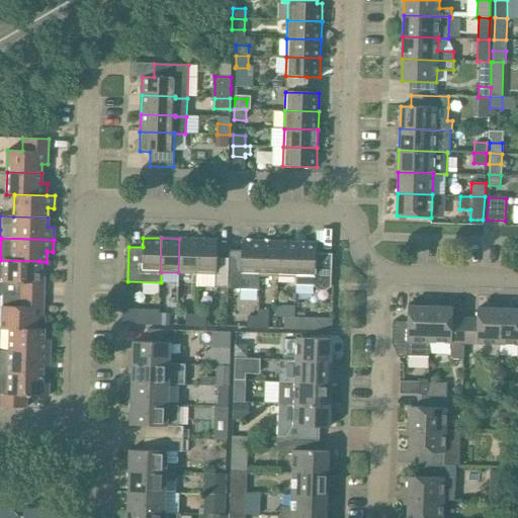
[(196,273),(197,239),(179,239),(178,272),(196,273)]
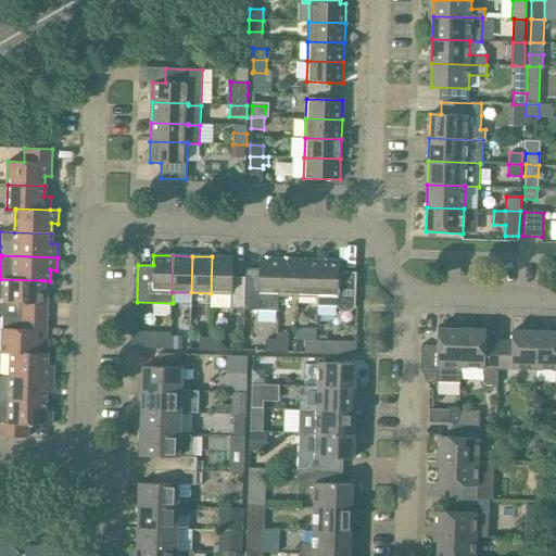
[(212,256),(211,293),(212,293),(211,308),(244,310),(245,277),(232,276),(234,257),(212,256)]
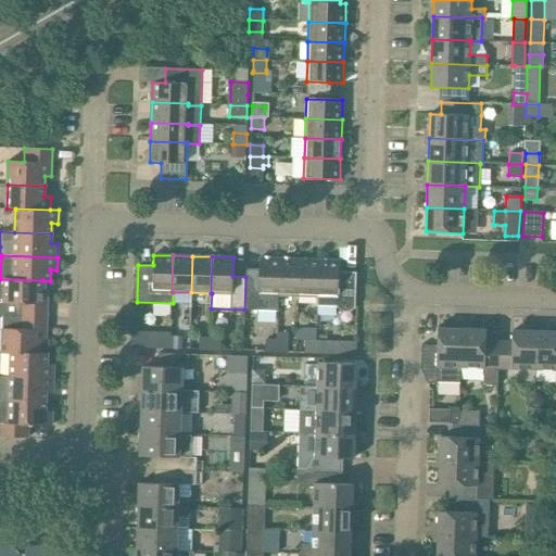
[(245,269),(245,277),(244,310),(278,311),(278,295),(279,258),(260,258),(258,269),(245,269)]
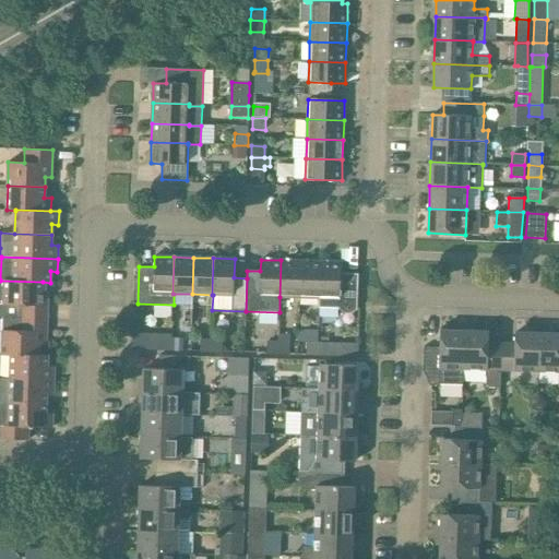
[(299,298),(300,261),(281,260),(280,297),(299,298)]
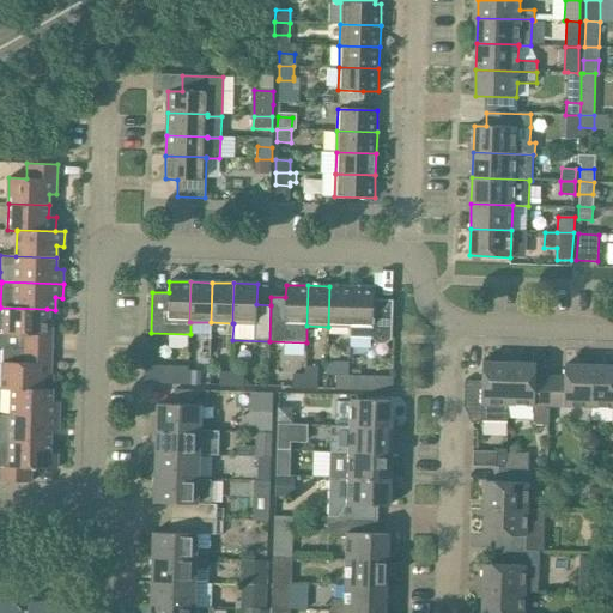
[(350,327),(351,286),(329,286),(328,327),(350,327)]
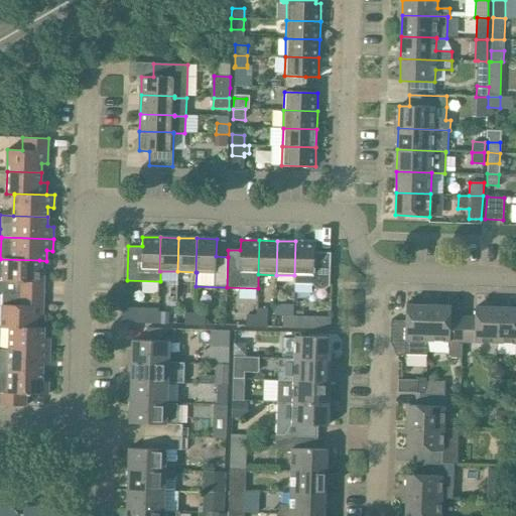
[(295,241),(294,275),(295,275),(294,284),(313,285),(314,286),(316,288),(318,288),(319,289),(321,289),(324,289),(326,288),(327,287),(330,285),(331,253),(314,253),(314,242),(295,241)]
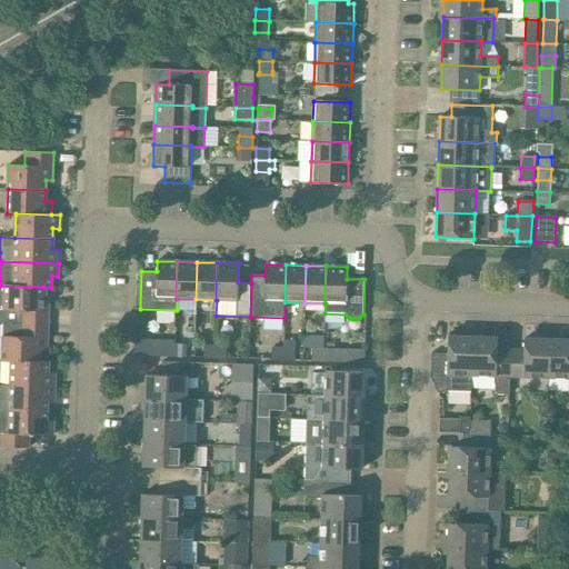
[(0,286),(0,285),(0,283),(0,322),(3,323),(48,325),(49,297),(43,297),(43,287),(0,286)]
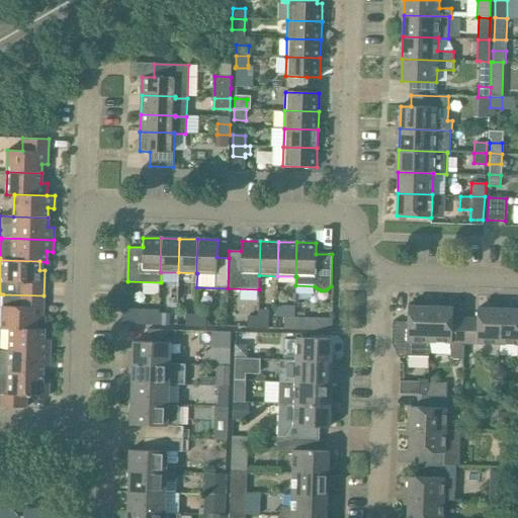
[(2,329),(10,329),(37,330),(37,329),(37,320),(42,320),(44,295),(3,294),(2,329)]
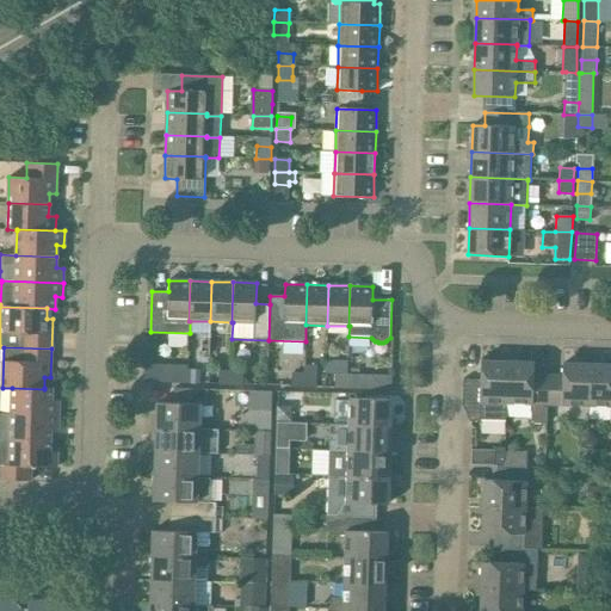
[(508,362),(481,360),(480,380),(462,380),(462,405),(469,421),(480,421),(480,420),(506,421),(506,403),(507,403),(508,362)]
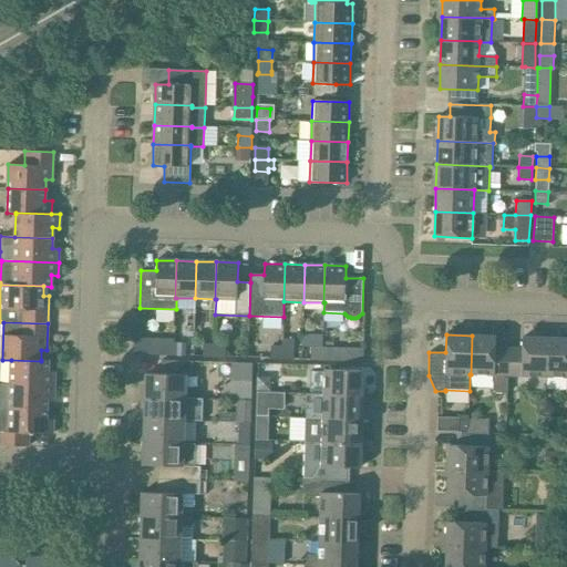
[(472,336),(471,374),(494,374),(493,393),(507,393),(507,375),(508,375),(509,348),(495,347),(495,337),(472,336)]
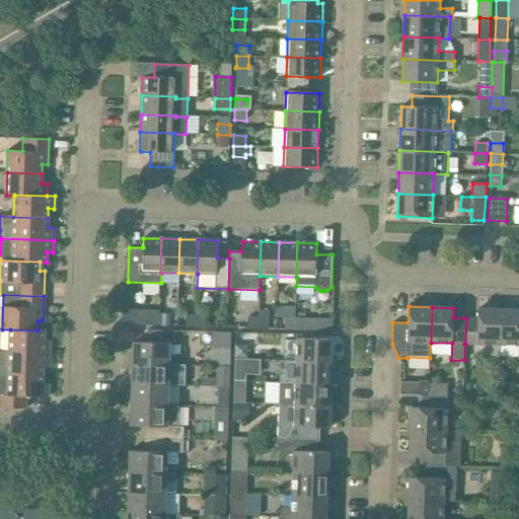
[(465,344),(500,345),(501,309),(478,309),(477,318),(466,318),(465,344)]
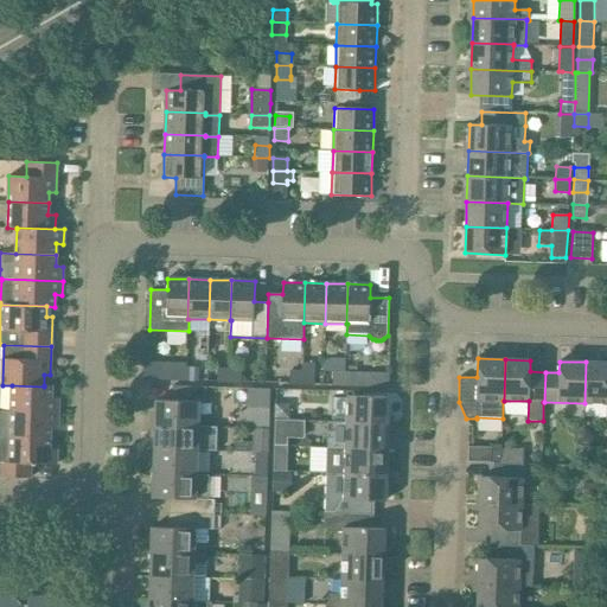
[(606,363),(586,362),(585,403),(606,403),(606,416),(606,423),(606,422),(606,363)]
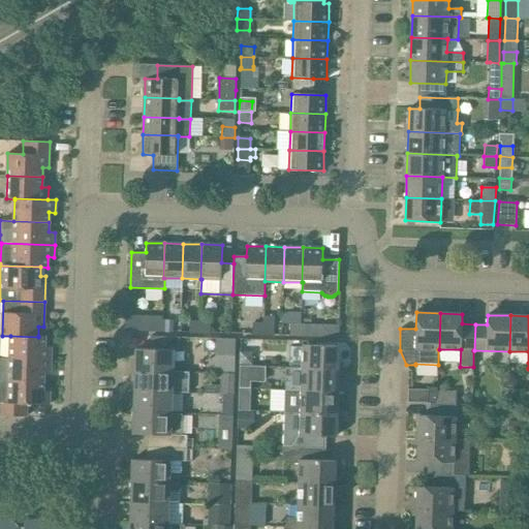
[(152,332),(162,332),(162,319),(152,319),(152,332)]
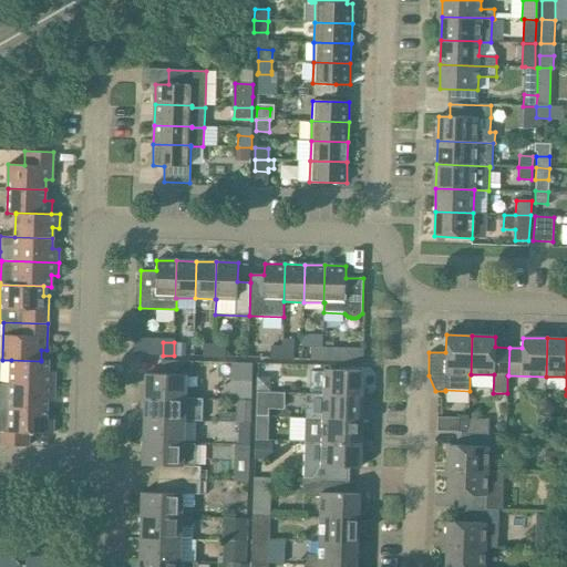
[(174,342),(174,356),(185,356),(186,342),(174,342)]
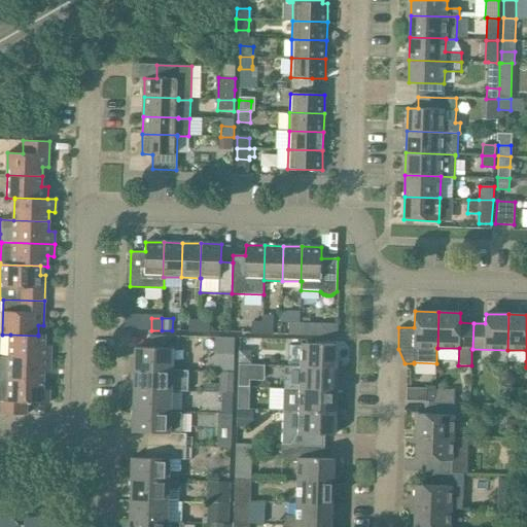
[(188,331),(199,331),(199,319),(188,319),(188,331)]
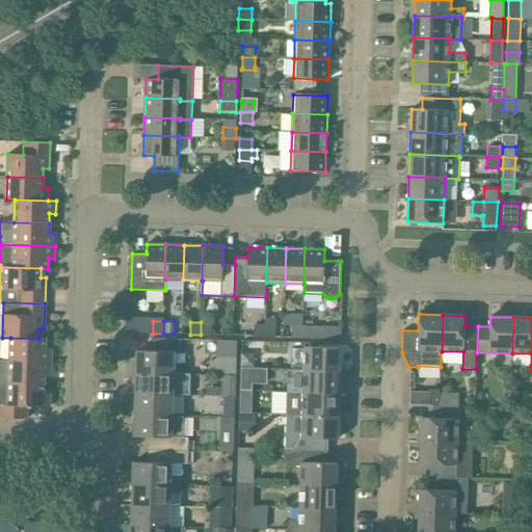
[(212,322),(201,322),(201,335),(212,335),(212,322)]
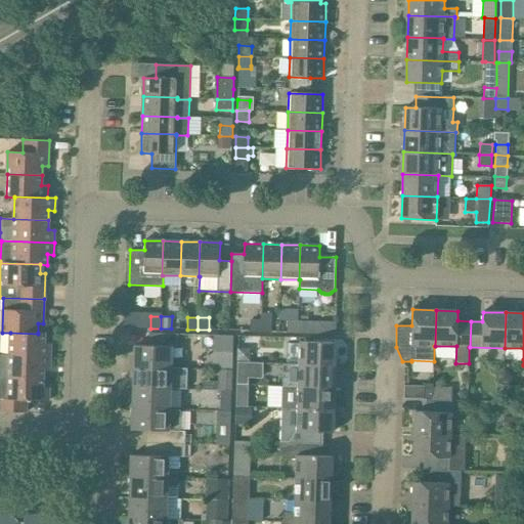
[(260,332),(261,319),(250,319),(250,332),(260,332)]
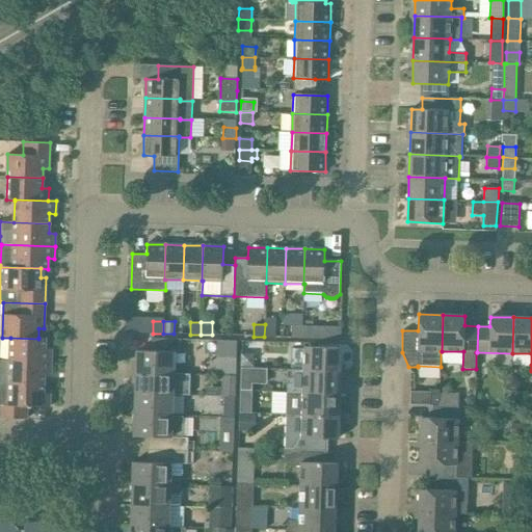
[(275,324),(265,324),(264,337),(275,337),(275,324)]
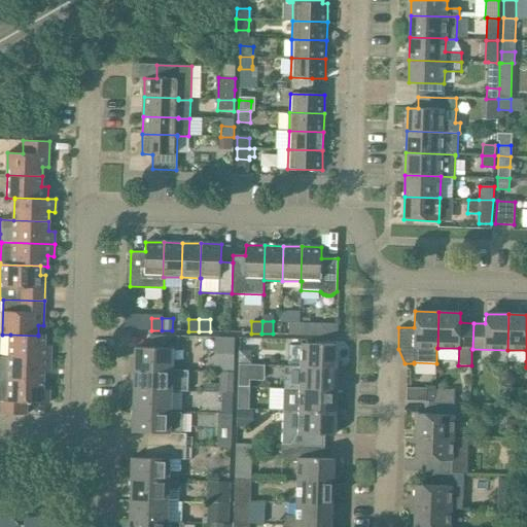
[(288,335),(299,335),(300,323),(289,322),(288,335)]
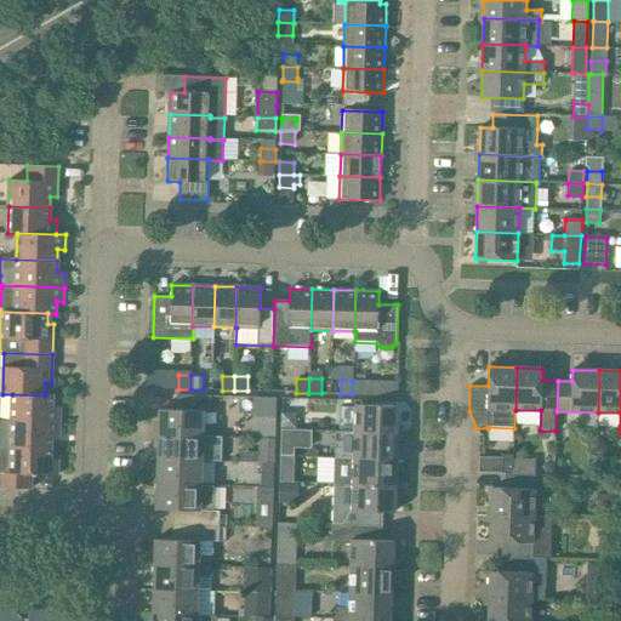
[(365,381),(353,381),(352,394),(365,396),(365,381)]
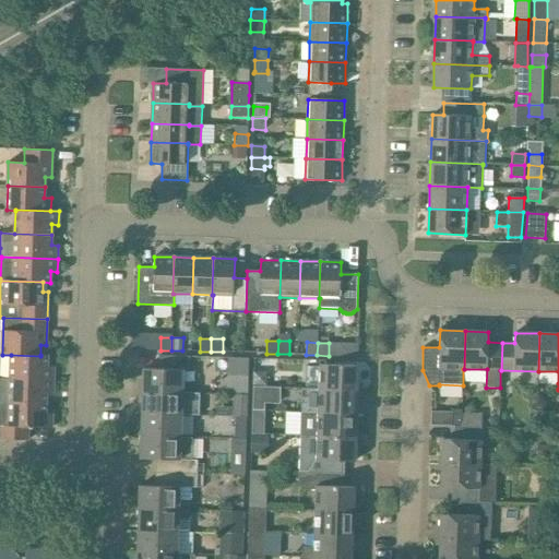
[(11,355),(10,378),(54,380),(55,367),(48,366),(48,355),(40,355),(40,356),(11,355)]
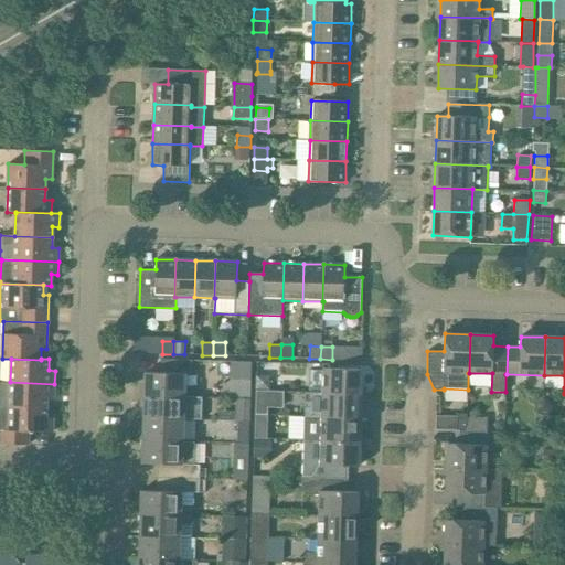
[(146,372),(145,395),(183,396),(184,374),(191,374),(192,360),(161,359),(161,372),(146,372)]
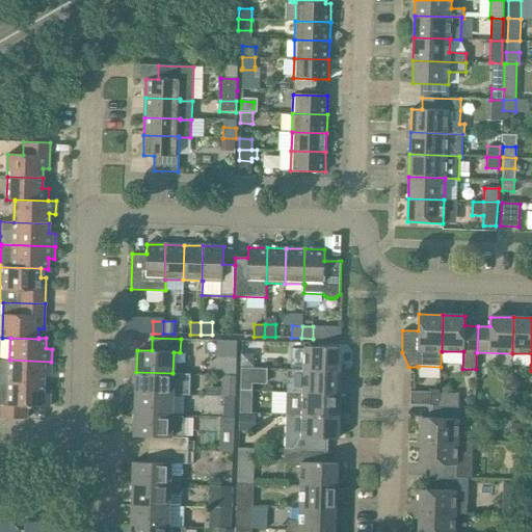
[(237,341),(217,340),(216,374),(236,374),(237,341)]
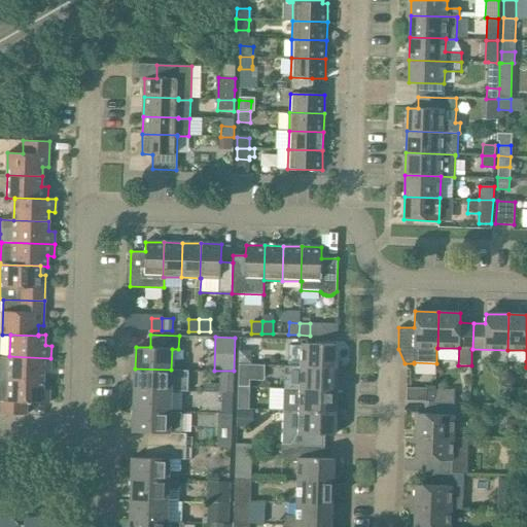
[(289,343),(288,365),(302,366),(338,367),(338,345),(302,344),(289,343)]
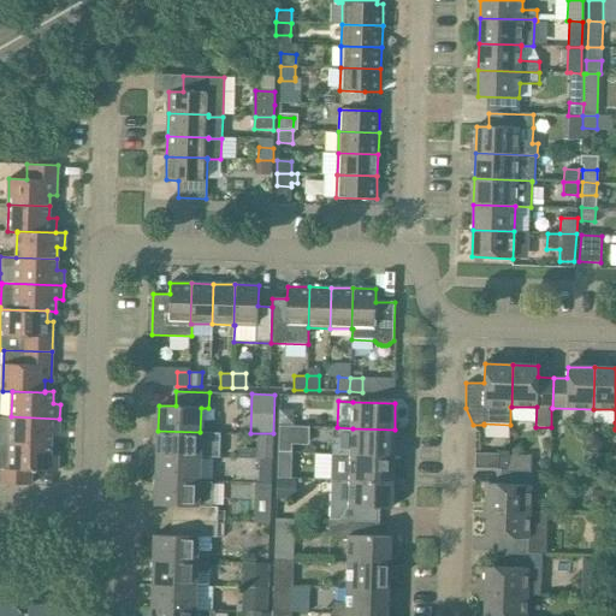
[(279,413),(278,426),(292,426),(294,413),(279,413)]
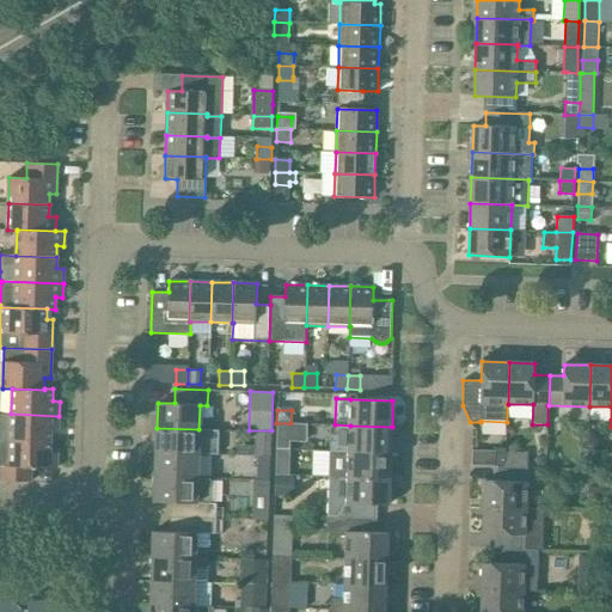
[(0,414),(0,439),(50,441),(51,429),(59,429),(59,416),(11,414),(11,415),(0,414)]
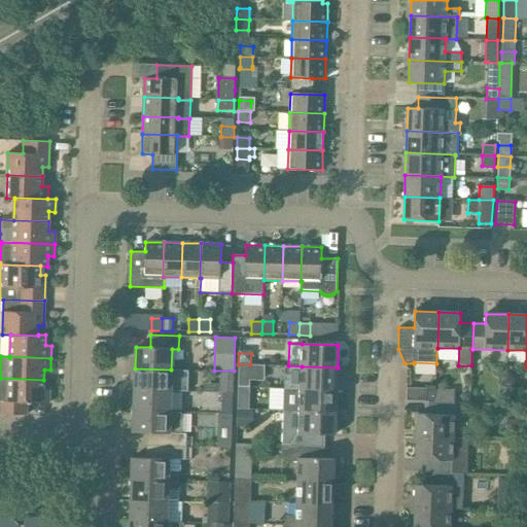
[(250,364),(238,364),(238,375),(250,376),(250,364)]
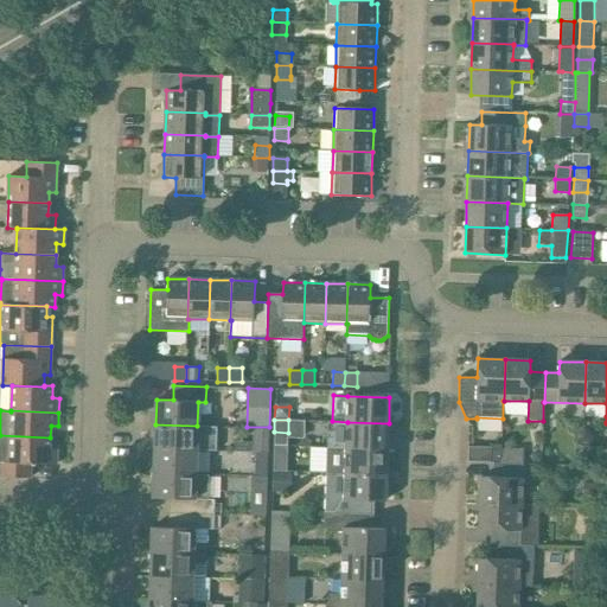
[(327,421),(327,448),(346,448),(346,447),(388,448),(389,423),(347,422),(332,421),(327,421)]
